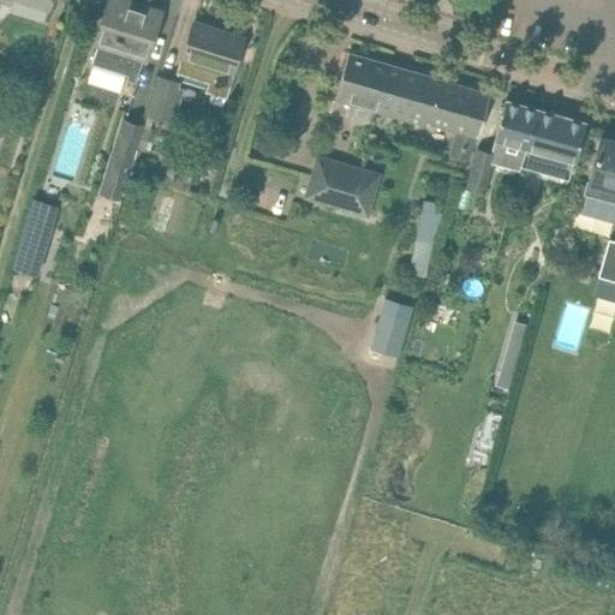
[(129,0),(108,0),(103,17),(95,43),(97,45),(93,63),(129,73),(127,78),(136,81),(143,59),(147,60),(162,11),(129,0)]
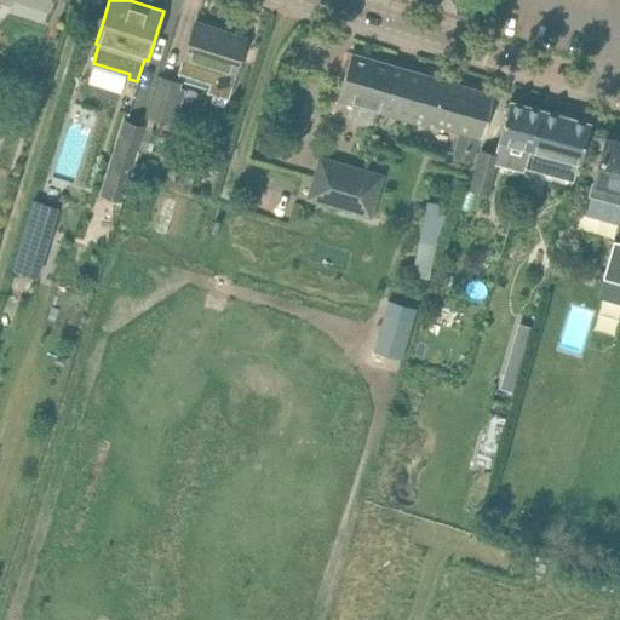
[(195,21),(179,72),(214,82),(212,92),(208,102),(224,107),(228,97),(246,36),(195,21)]
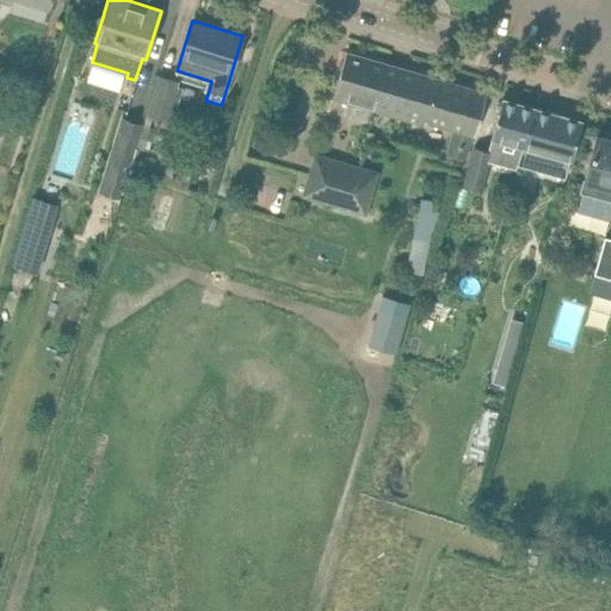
[(333,98),(375,110),(388,63),(346,51),(333,98)]
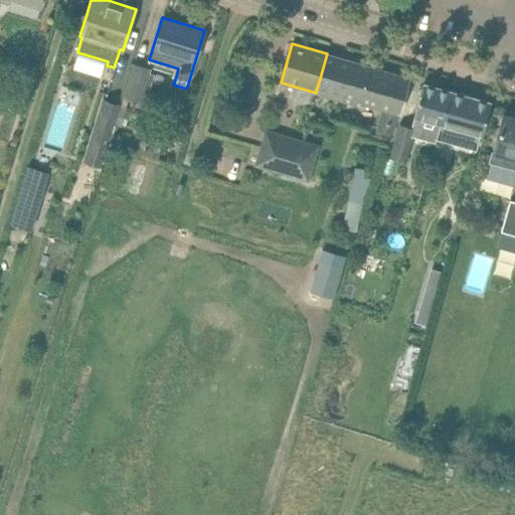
[(327,53),(316,93),(359,105),(360,102),(382,108),(376,129),(391,134),(398,113),(400,113),(410,77),(327,53)]
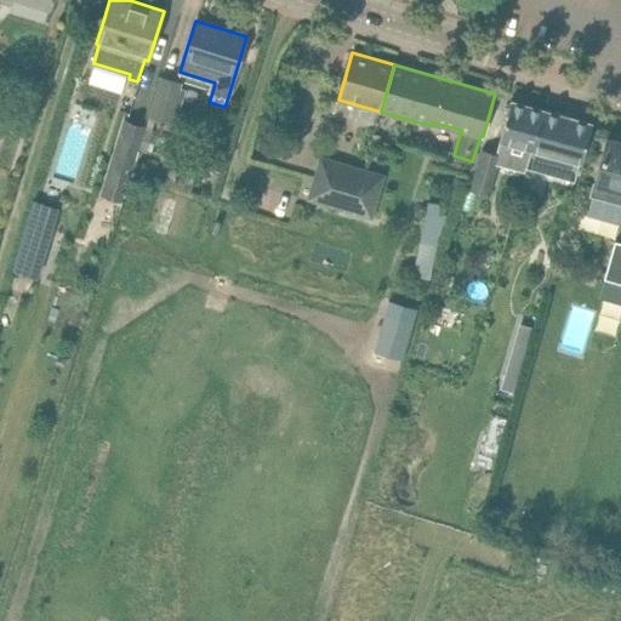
[(148,115),(170,123),(171,123),(180,95),(183,96),(187,85),(182,84),(183,83),(160,75),(148,115)]
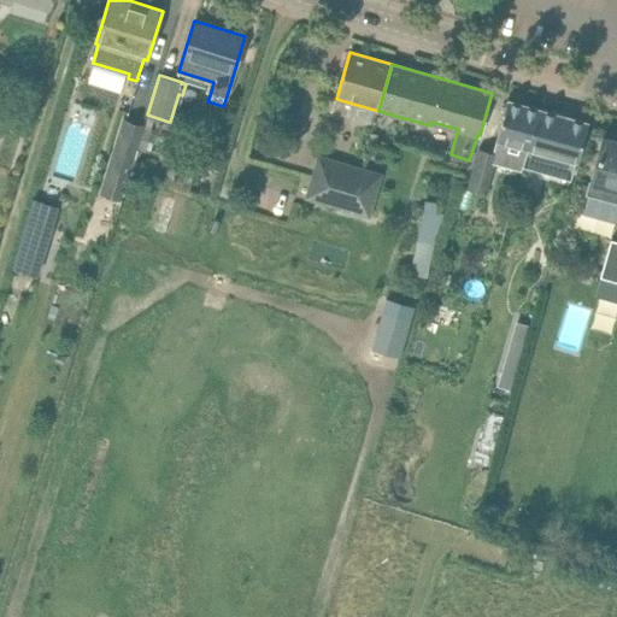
[(528,147),(524,160),(536,122),(540,107),(507,98),(497,139),(528,147)]
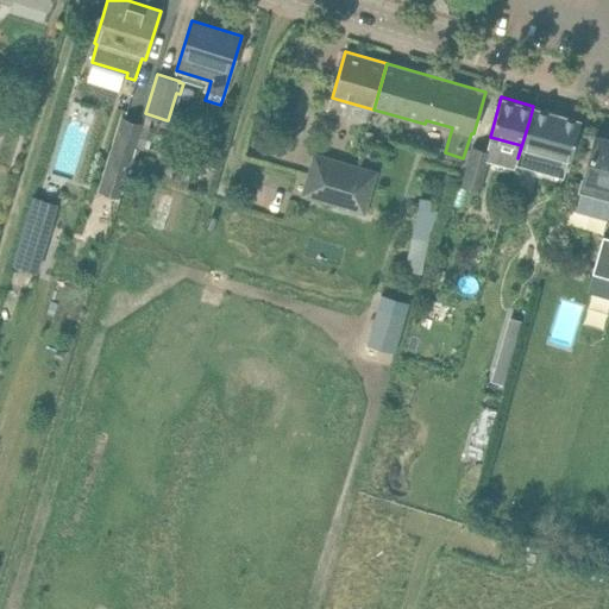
[(533,106),(529,120),(518,158),(565,173),(569,158),(569,159),(581,119),(533,106)]
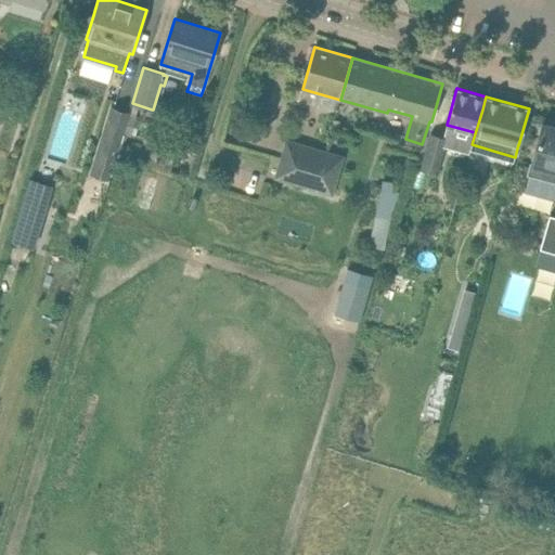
[(108,102),(93,171),(112,175),(126,105),(108,102)]
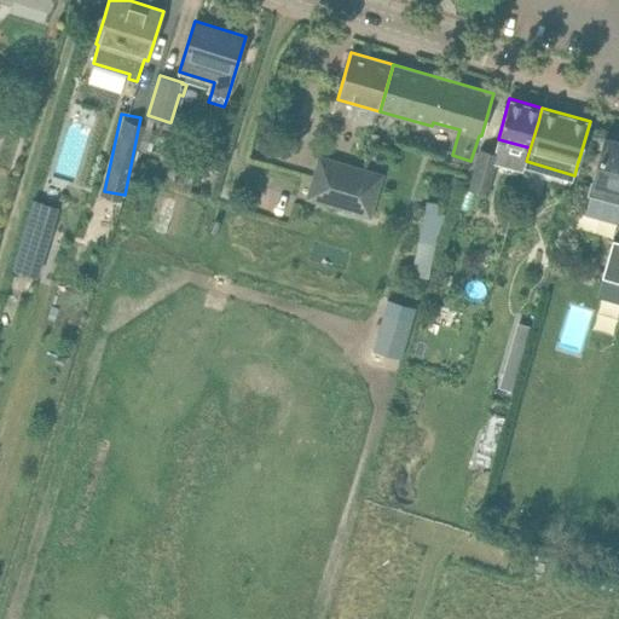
[(588,195),(618,202),(618,138),(605,134),(588,195)]
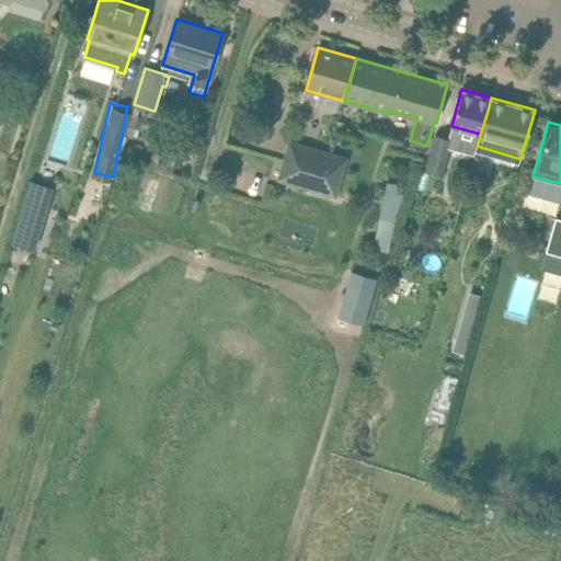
[(453,139),(434,134),(427,161),(428,161),(425,172),(443,176),(453,139)]
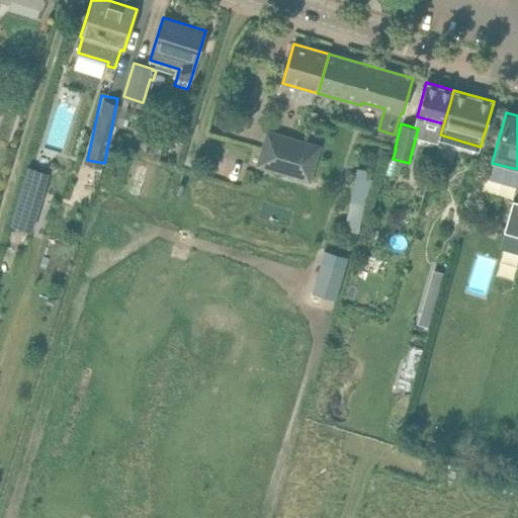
[(263,148),(297,158),(303,142),(303,141),(268,131),(263,148)]
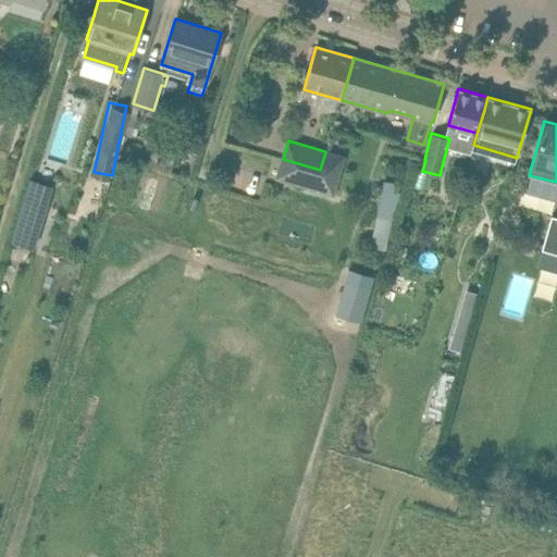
[(325,151),(325,152),(320,170),(283,159),(277,178),(334,195),(345,157),(325,151)]
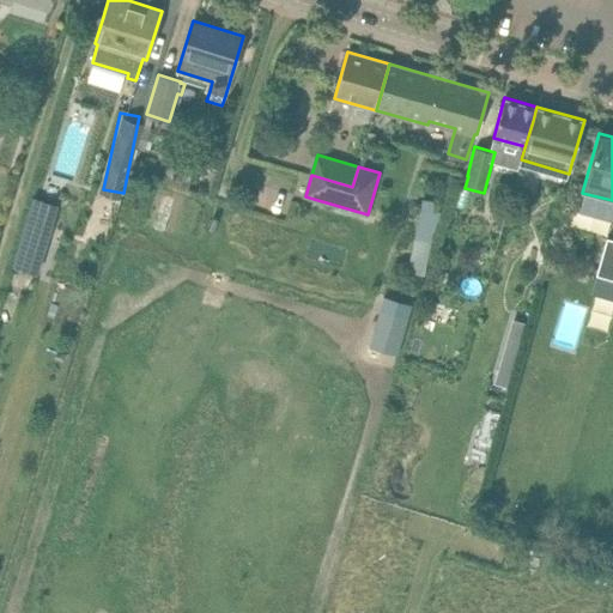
[(34,196),(12,266),(38,274),(59,204),(34,196)]
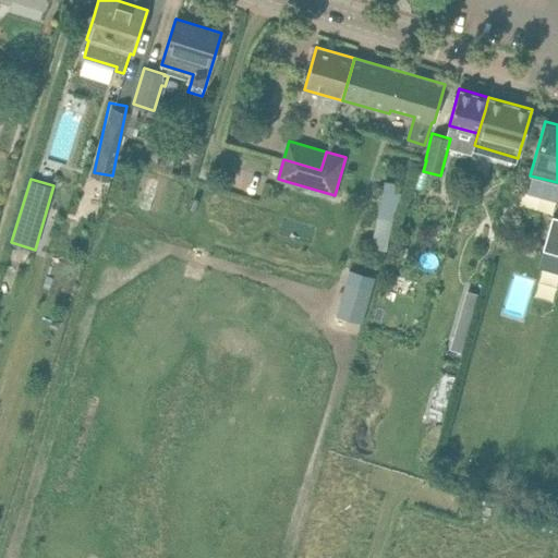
[(399,185),(380,182),(367,245),(386,250),(399,185)]
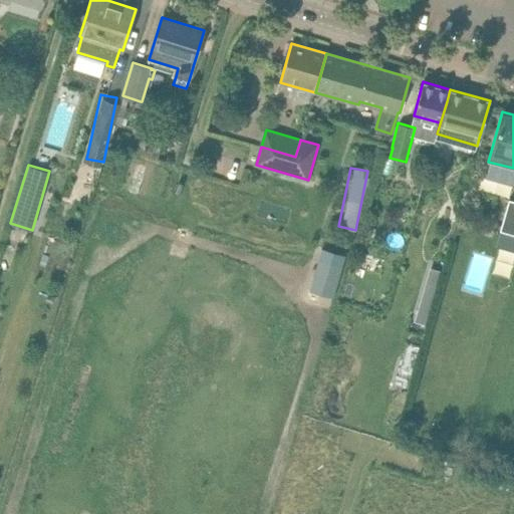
[(513,233),(513,200),(509,199),(500,229),(513,233)]
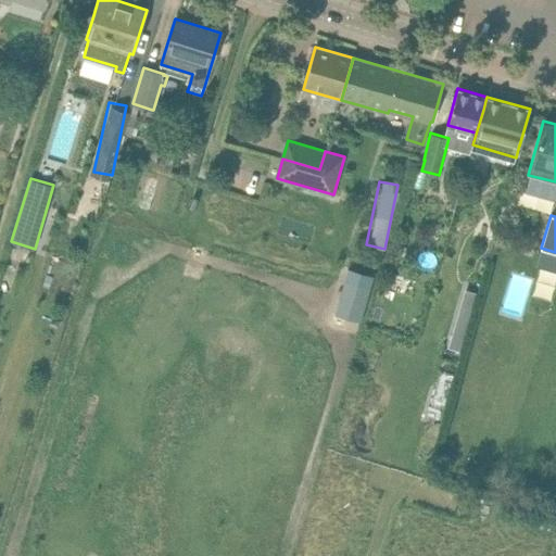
[(339,279),(332,314),(359,319),(366,285),(339,279)]
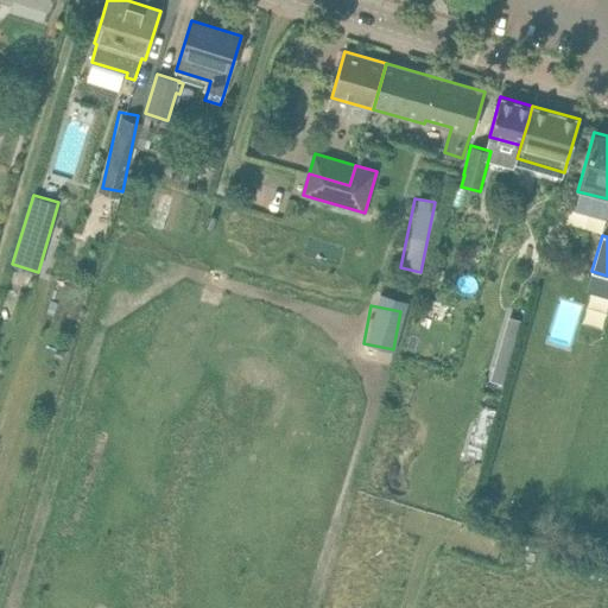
[(505,384),(523,322),(510,318),(492,380),(505,384)]
